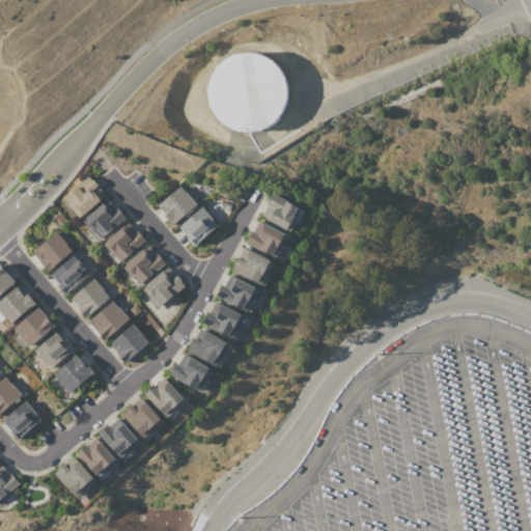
[(238,130),(225,123),(216,114),(211,102),(210,88),(213,75),(220,63),(230,55),(243,51),(256,50),(269,54),(280,62),(287,74),(291,87),(290,101),(285,113),(276,122),(264,130),(251,132),(238,130)]
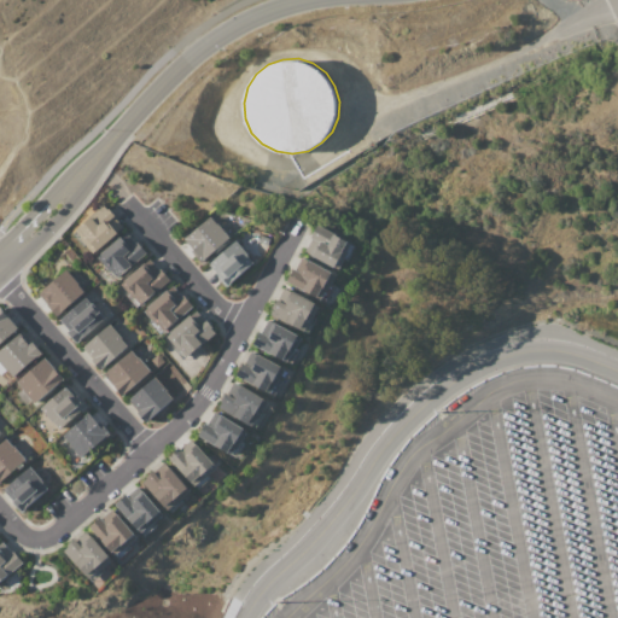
[(73,234),(77,229),(76,229),(104,204),(108,209),(110,208),(118,217),(117,220),(123,227),(94,254),(86,244),(83,246),(73,234)]
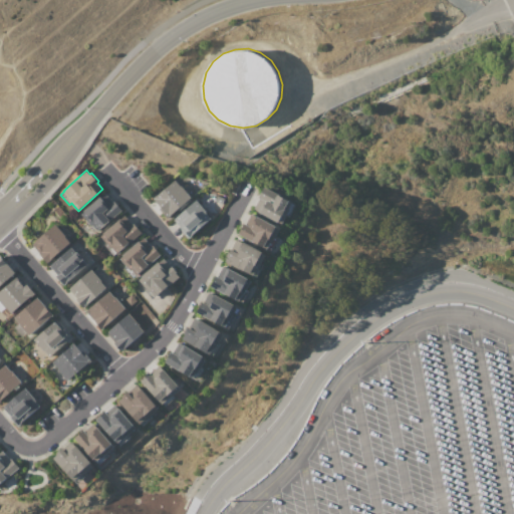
[(154,199),(176,180),(181,186),(182,185),(192,197),(168,218),(160,209),(162,208),(154,199)]
